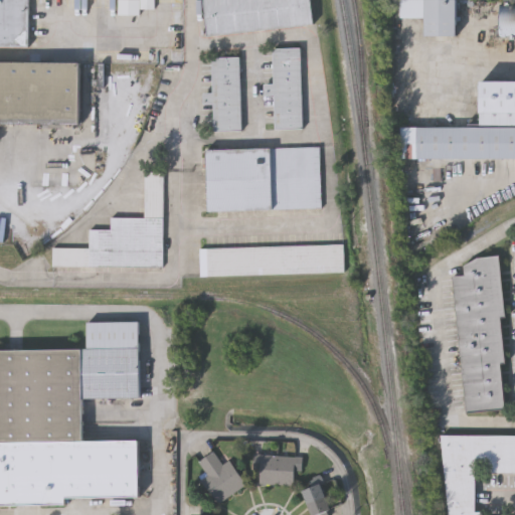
[(27,0),(28,43),(0,42),(0,0),(27,0)]
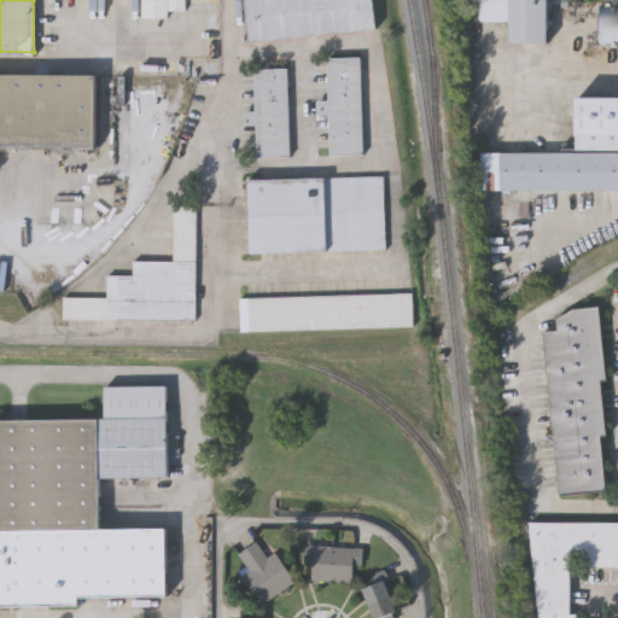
[(373,0),(377,24),(251,40),(245,0),(373,0)]
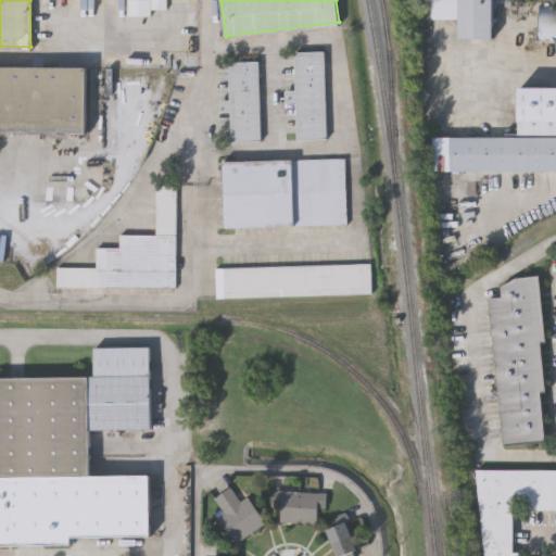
[(460,0),(492,0),(492,37),(460,37),(460,0)]
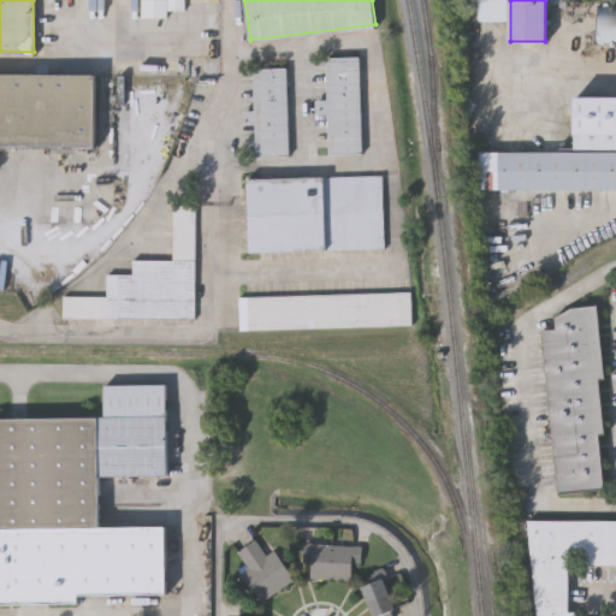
[(142,18),(166,18),(166,1),(142,1),(142,18)]
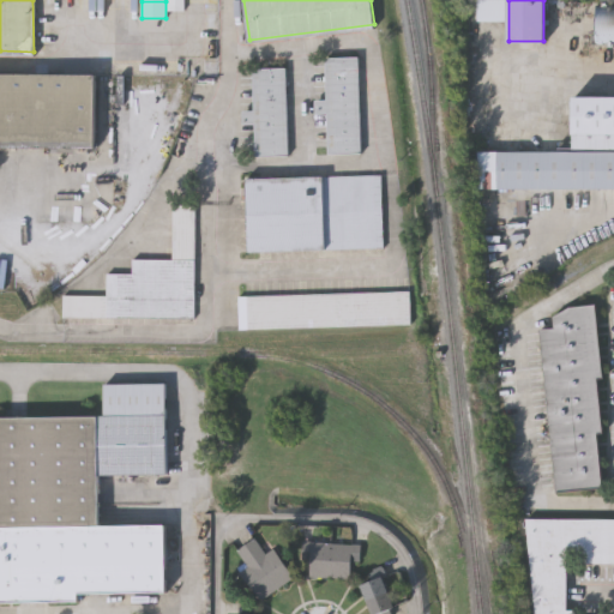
[(613,38),(597,38),(597,7),(613,7),(613,38)]
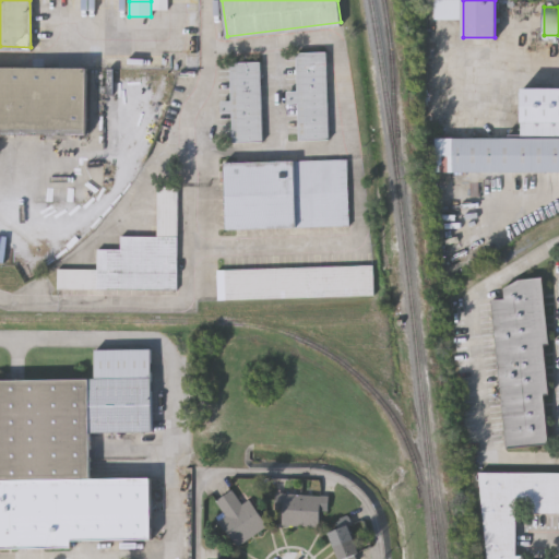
[(297,49),(328,49),(330,135),(300,137),(299,99),(289,99),(289,90),(298,90),(297,49)]
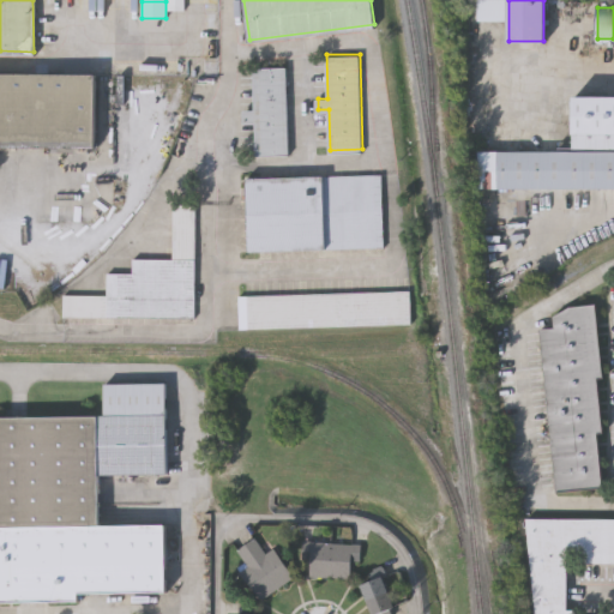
[(254,66),(286,66),(287,152),(257,154),(256,120),(244,121),(244,108),(256,108),(254,66)]
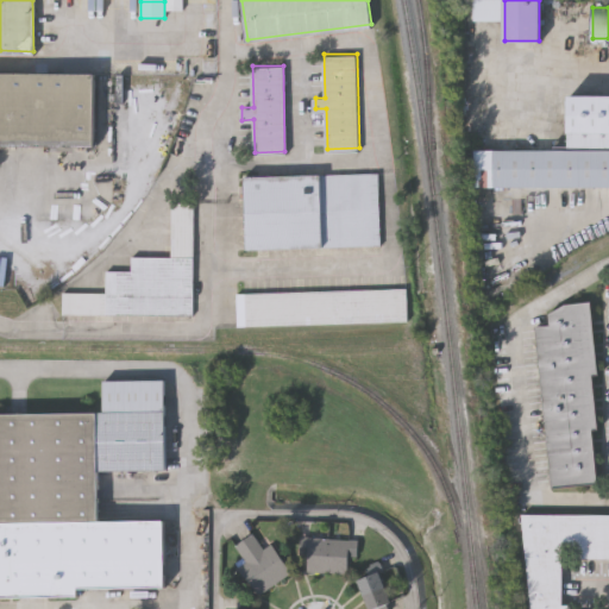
[(94,143),(0,143),(0,71),(94,71),(94,143)]
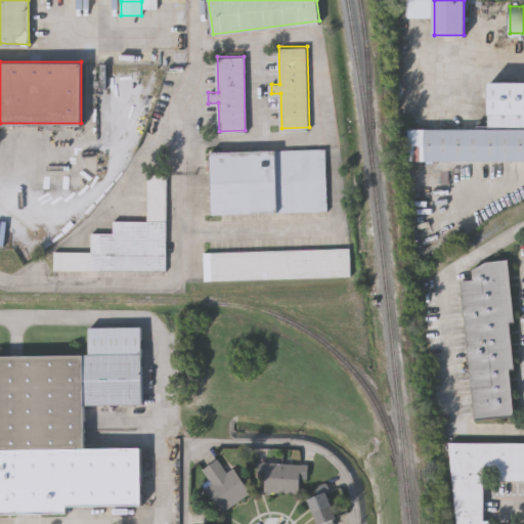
[(490,83),(523,82),(523,122),(490,122),(490,83)]
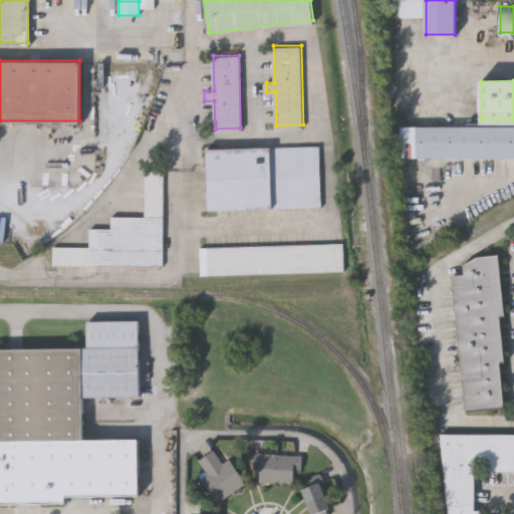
[(513,158),(401,158),(401,126),(513,126),(513,158)]
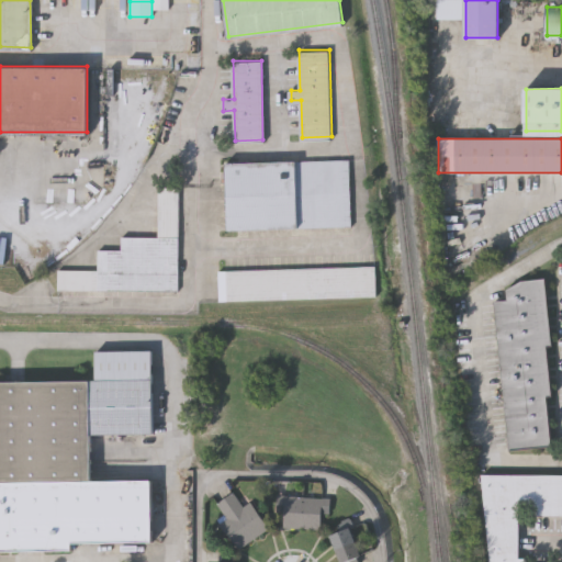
[(350,223),(228,227),(226,161),(348,157),(350,223)]
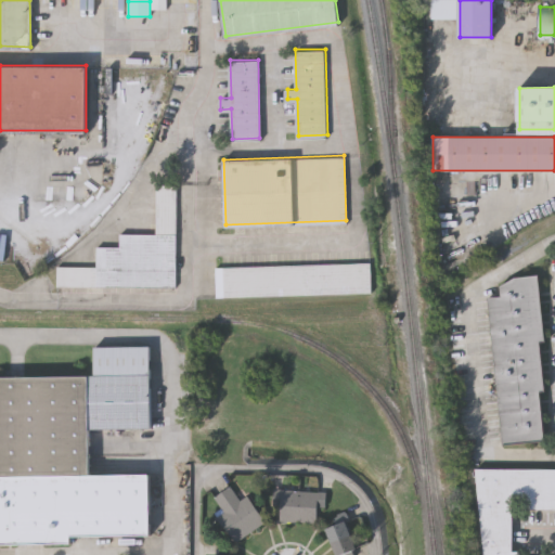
[(175,286),(57,284),(57,263),(98,265),(98,246),(120,246),(120,232),(156,232),(156,183),(176,183),(175,286)]
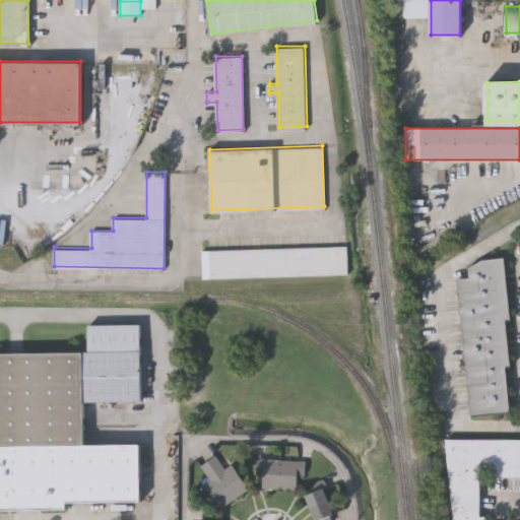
[(345,244),(347,271),(204,276),(203,249),(345,244)]
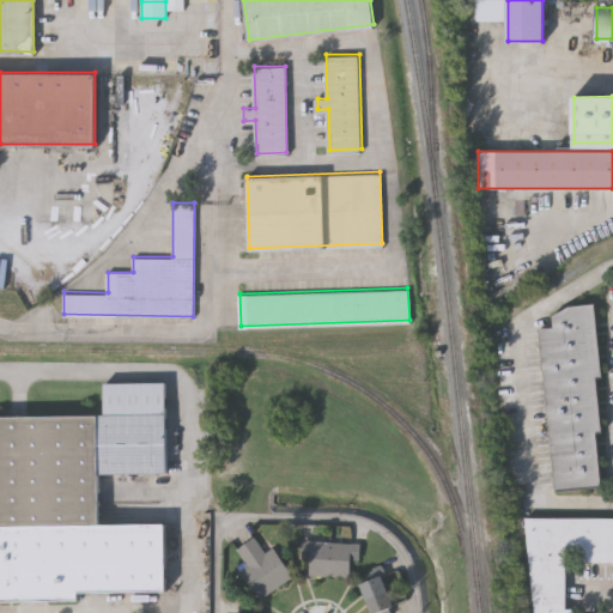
[(569,304),(594,302),(602,374),(596,375),(602,429),(595,429),(601,484),(558,489),(540,327),(556,325),(554,314),(569,304)]
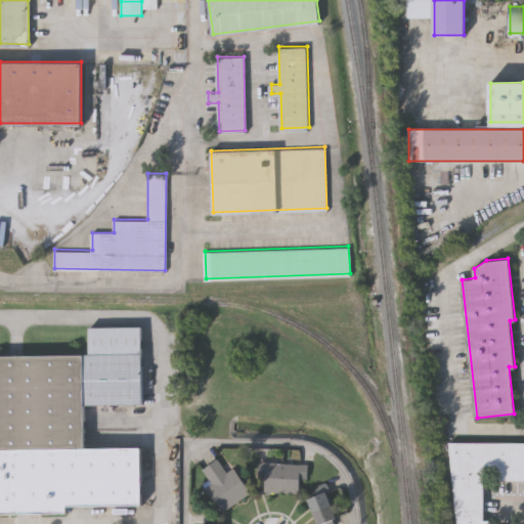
[(140,505),(67,505),(67,514),(0,514),(0,354),(88,353),(88,326),(142,328),(140,407),(85,407),(85,448),(140,448),(140,505)]
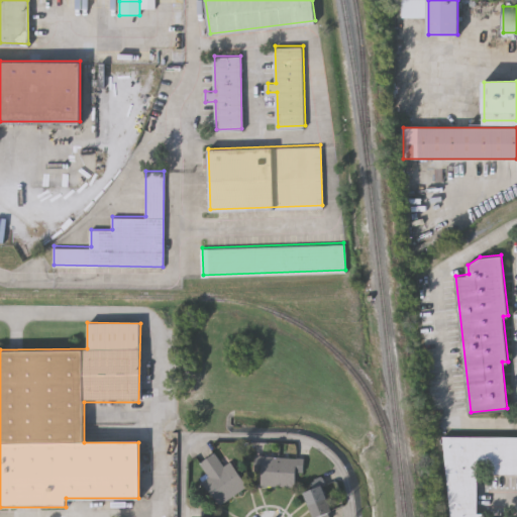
[(516,435),(516,472),(489,472),(490,460),(479,461),(477,512),(485,512),(485,516),(452,516),(445,435),(516,435)]
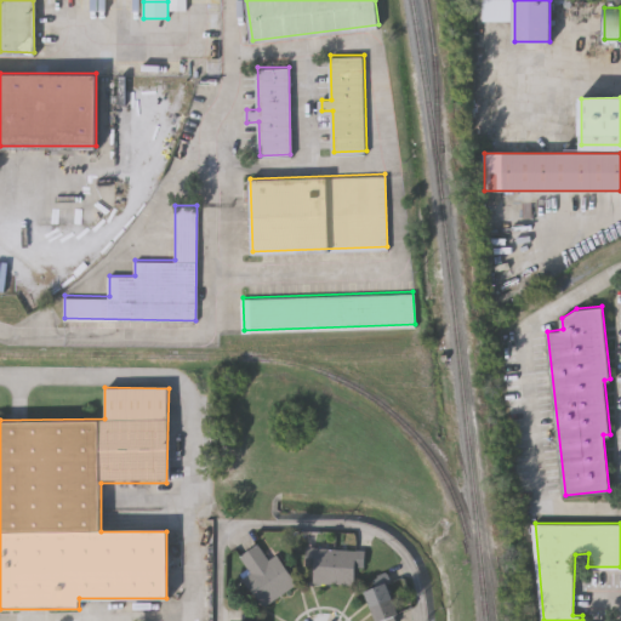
[(265,607),(241,573),(249,568),(241,557),(260,543),(271,560),(278,554),(297,584),(265,607)]
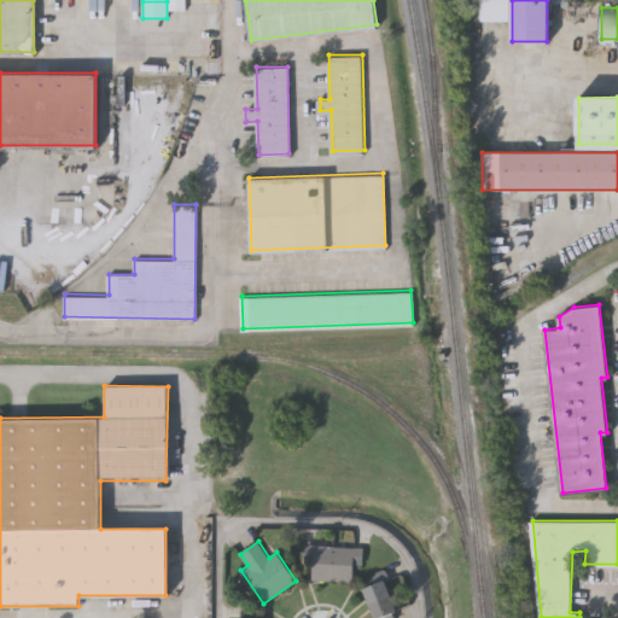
[(313,581),(314,563),(305,563),(307,543),(365,547),(363,565),(354,564),(353,583),(313,581)]
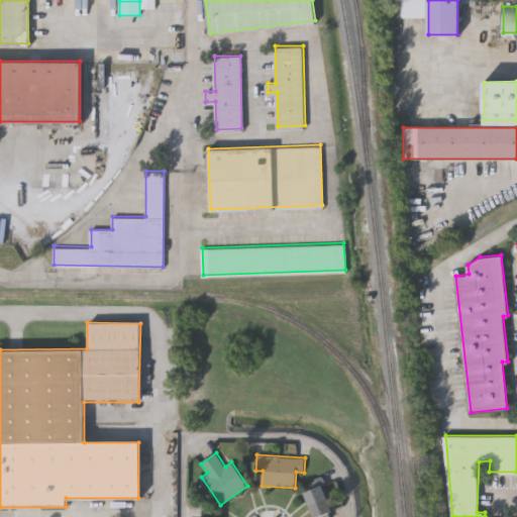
[(313,516),(304,492),(316,488),(314,481),(323,478),(326,485),(322,487),(331,511),(328,512),(330,516),(317,516),(313,516)]
